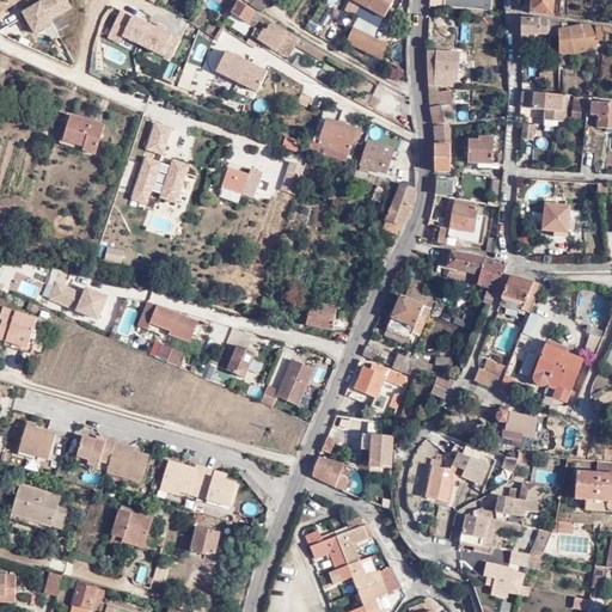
[(62,17),(72,12),(66,0),(44,0),(19,13),(34,40),(66,23),(62,17)]
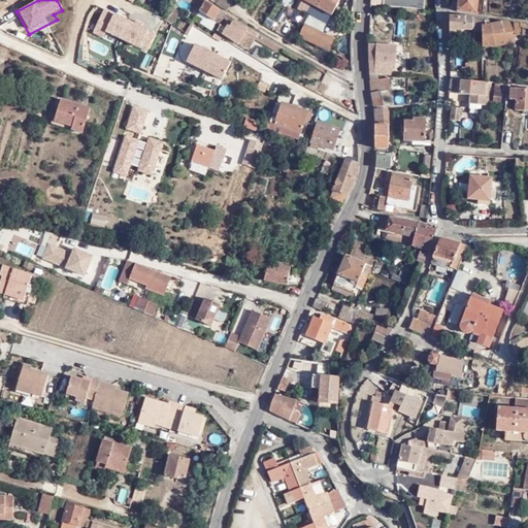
[(218,0),(217,3),(228,10),(233,0),(218,0)]
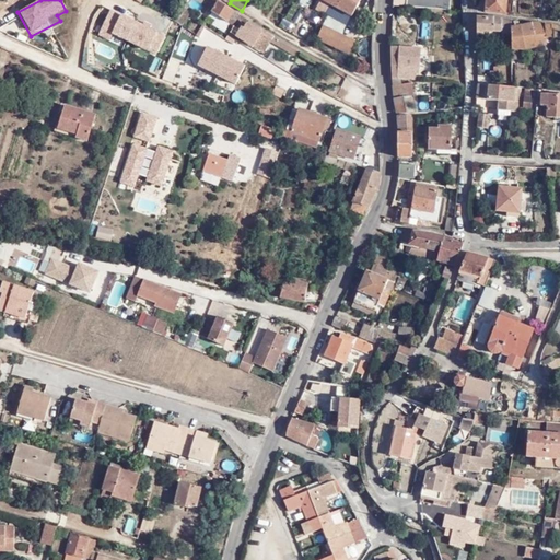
[(322,0),(351,16),(361,0),(322,0)]
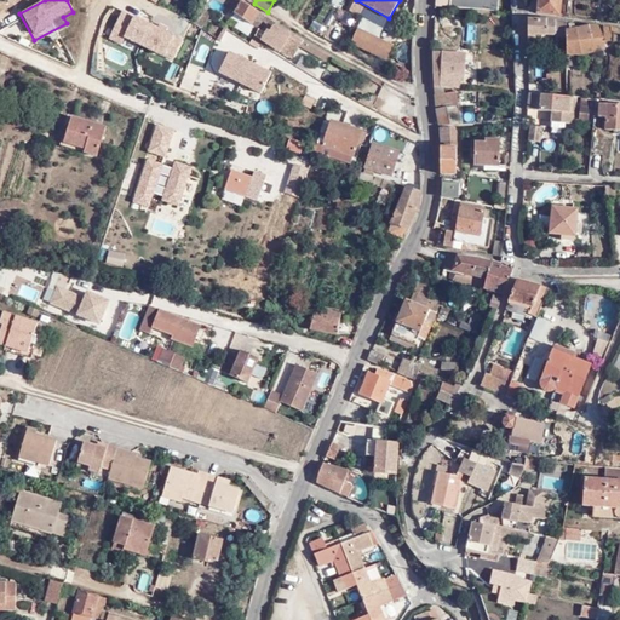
[(449,0),(449,6),(475,9),(497,10),(497,0),(449,0)]
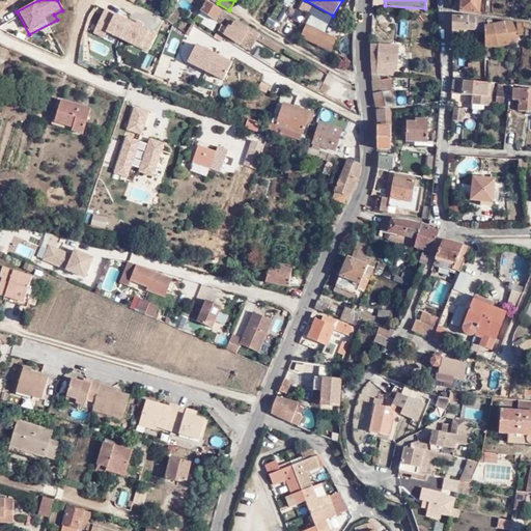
[(462,0),(460,11),(462,11),(479,12),(480,0),(462,0)]
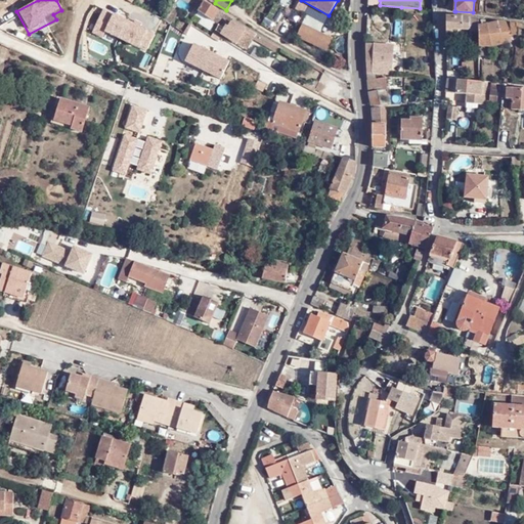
[(218,24),(219,25),(223,17),(225,14),(205,2),(199,11),(213,20),(215,18),(219,20),(218,24)]
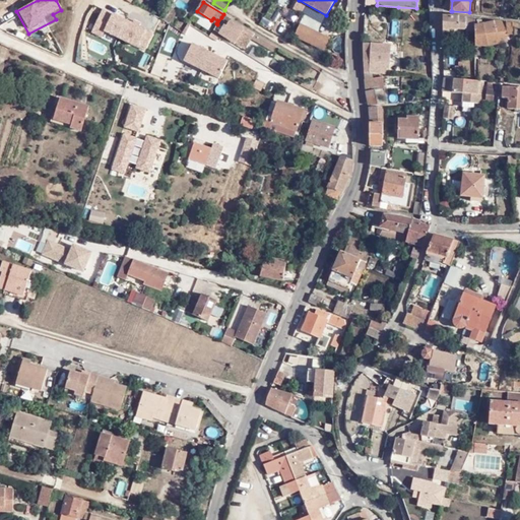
[(261,23),(271,28),(280,8),(271,3),(261,23)]
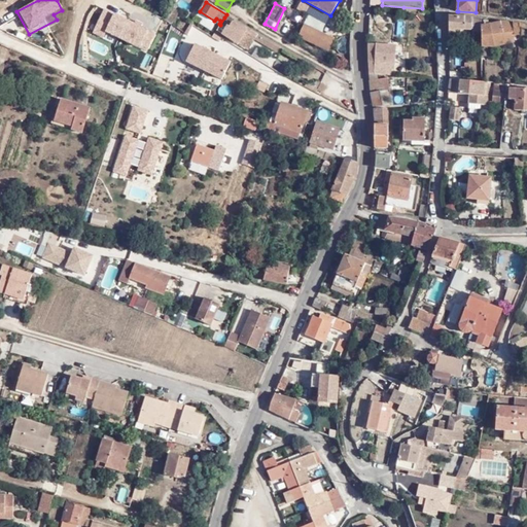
[(93,30),(145,55),(155,34),(103,9),(93,30)]
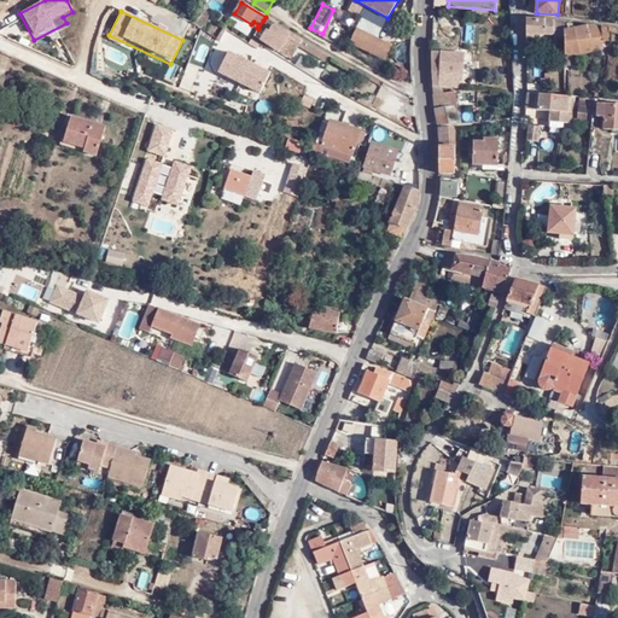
[(526,34),(528,46),(541,47),(541,34),(554,34),(554,36),(565,36),(565,30),(565,21),(543,19),(526,18),(526,19),(526,22),(526,23),(526,33),(526,34)]
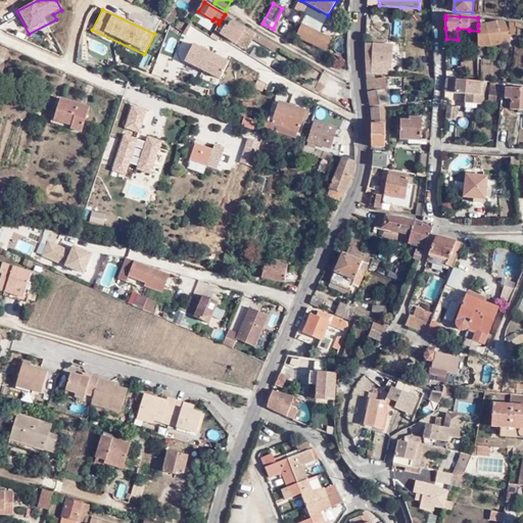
[(478,26),(478,31),(478,41),(478,55),(490,55),(491,46),(504,43),(502,37),(514,34),(511,22),(500,21),(478,26)]
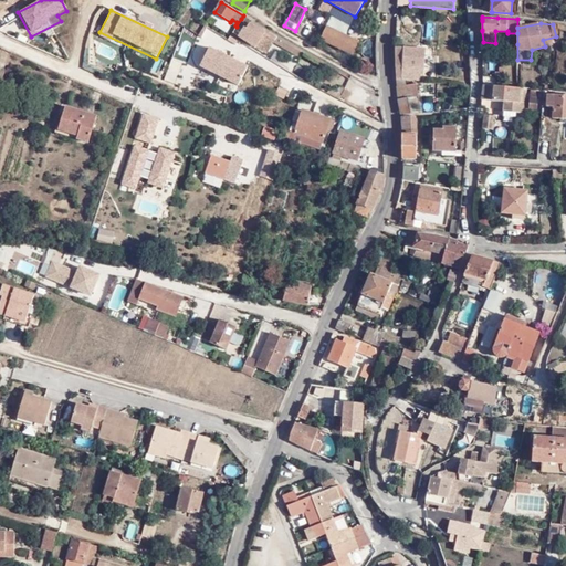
[(242,39),(255,48),(264,34),(278,42),(280,40),(264,29),(262,32),(251,25),(242,39)]
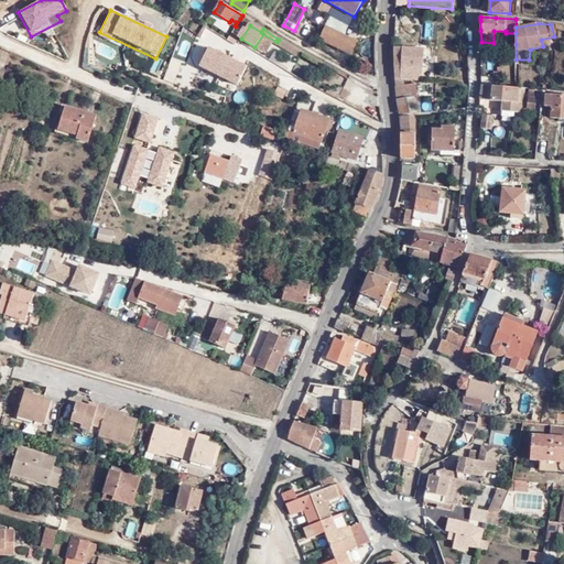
[(322,39),(351,53),(357,42),(327,26),(322,39)]
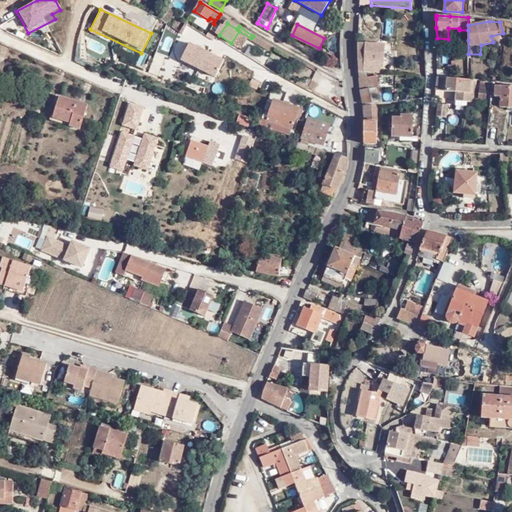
[(504,39),(503,33),(491,36),(493,42),(504,39)]
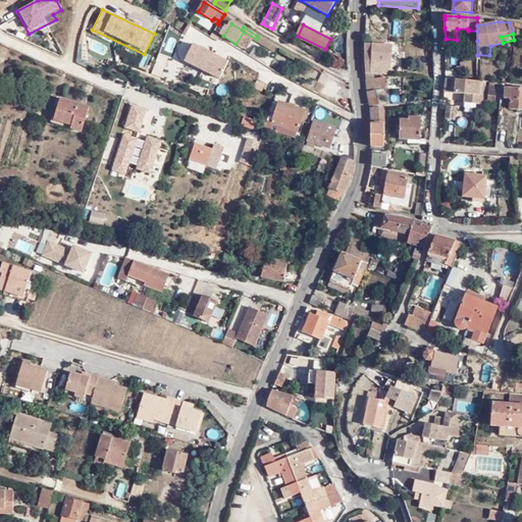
[(382,72),(384,44),(364,43),(366,72),(382,72)]
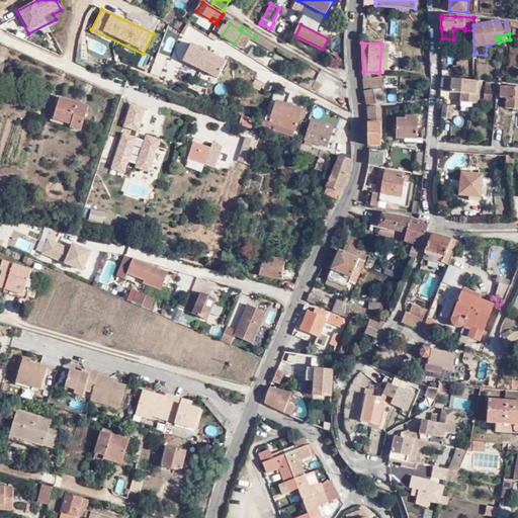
[(387,44),(381,44),(379,72),(389,73),(390,54),(386,53),(387,44)]
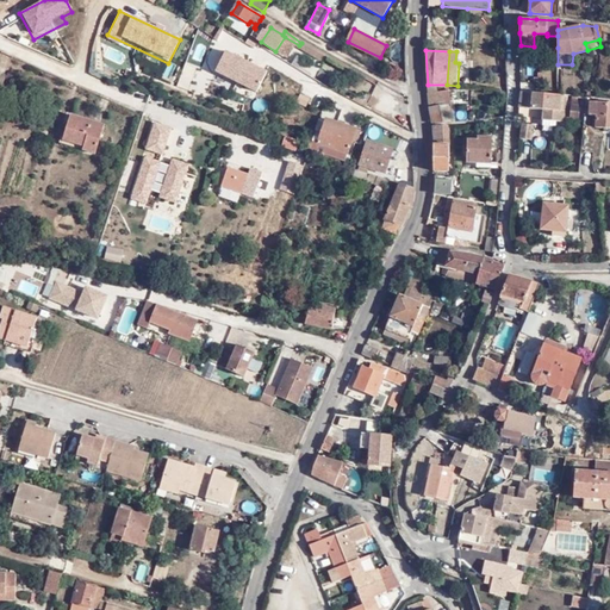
[(242,66),(211,53),(205,68),(234,80),(242,66)]
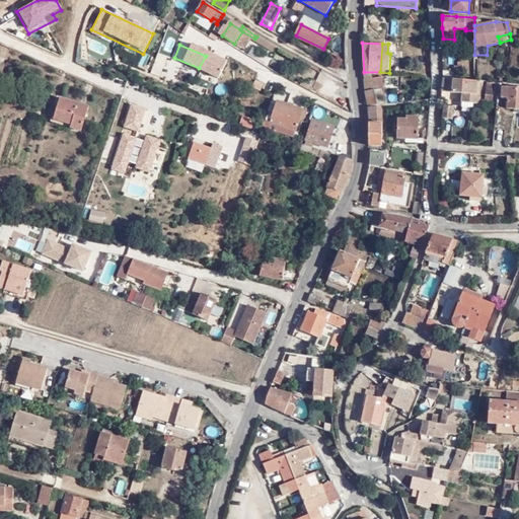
[(364,79),(368,105),(385,103),(383,90),(385,90),(384,78),(364,79)]
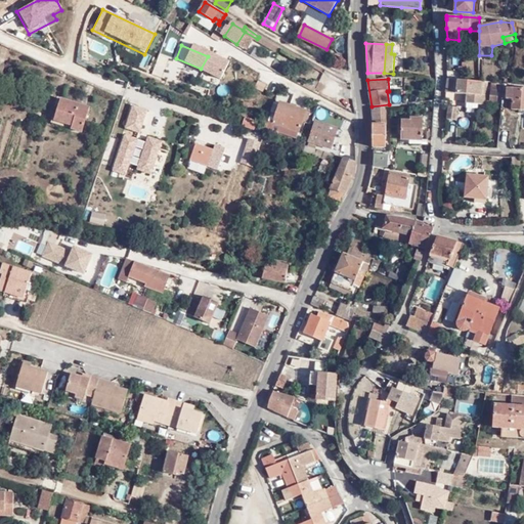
[(447,79),(446,92),(468,94),(467,100),(488,101),(489,81),(460,80),(447,79)]
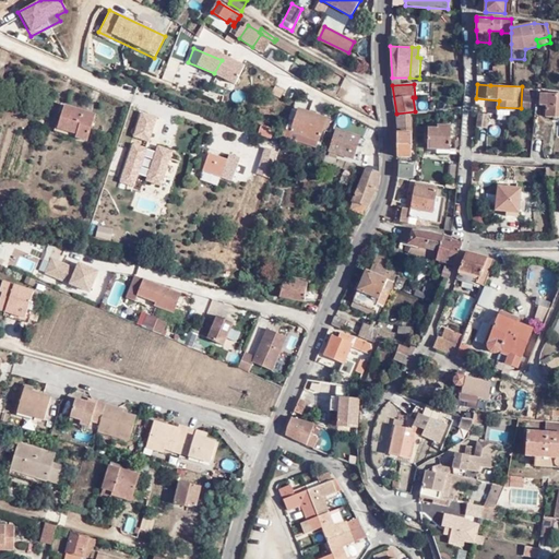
[(558,93),(542,93),(540,106),(547,106),(547,116),(558,116),(558,93)]
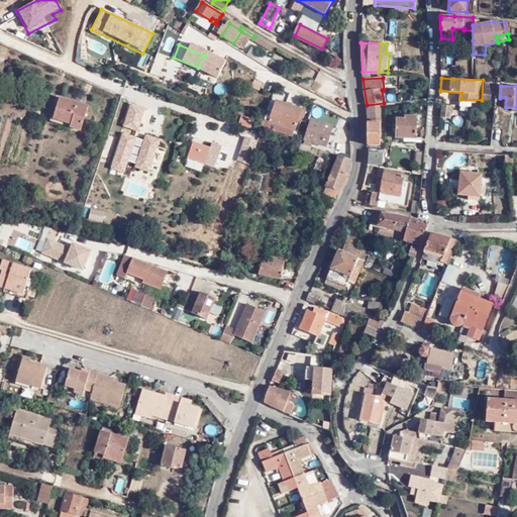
[(89,106),(61,96),(54,116),(72,121),(71,126),(81,130),(89,106)]
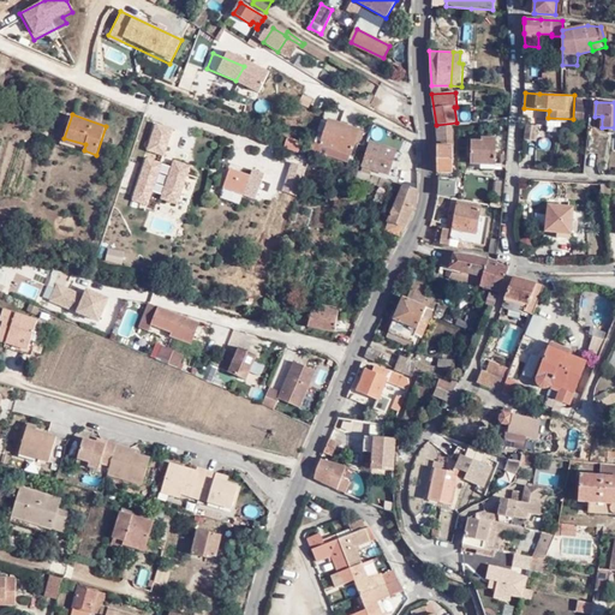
[(321,144),(352,154),(360,130),(329,119),(321,144)]
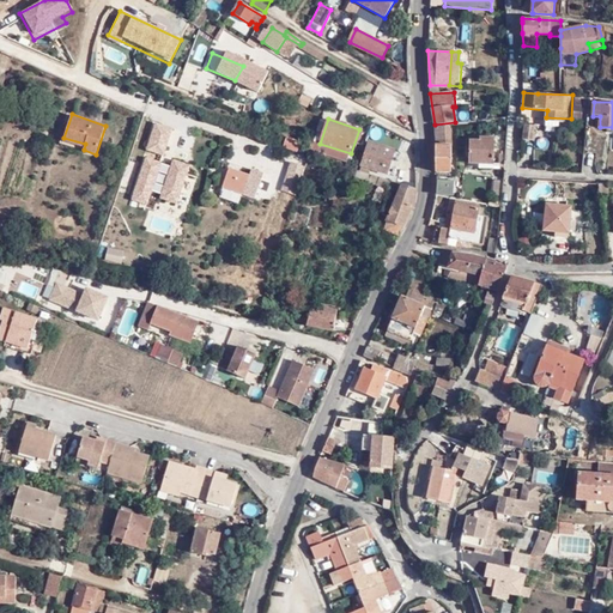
[(145,151),(164,157),(174,129),(155,123),(145,151)]
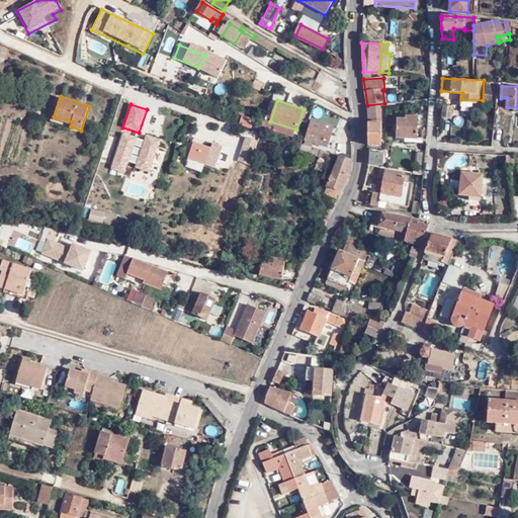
[(452,105),(443,104),(442,117),(451,118),(452,105)]
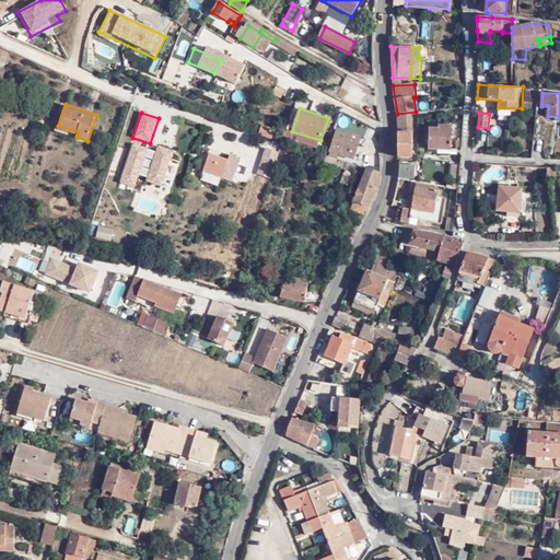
[(400,133),(415,135),(415,124),(413,124),(413,116),(397,117),(398,132),(399,133),(400,133)]
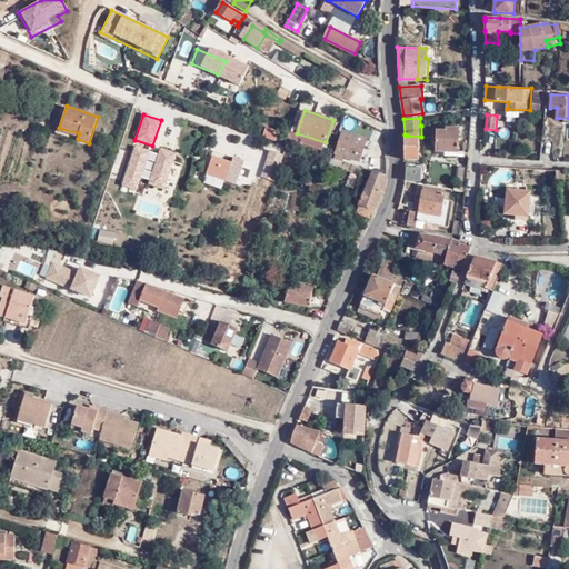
[(445,151),(458,152),(459,128),(447,127),(447,126),(439,125),(439,130),(437,130),(436,151),(445,151)]
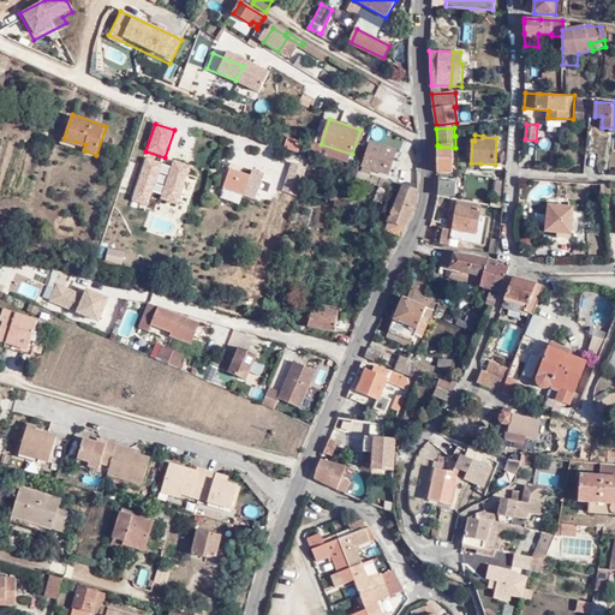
[(302,144),(287,139),(285,148),(298,153),(302,144)]
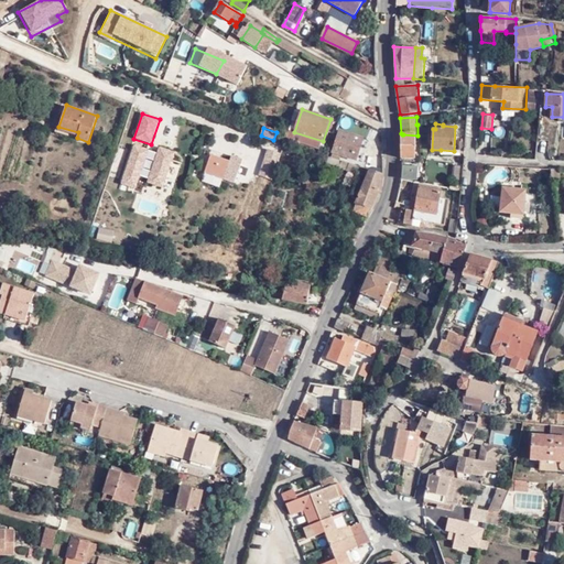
[(293,139),(294,132),(289,130),(285,141),(291,143),(293,139)]
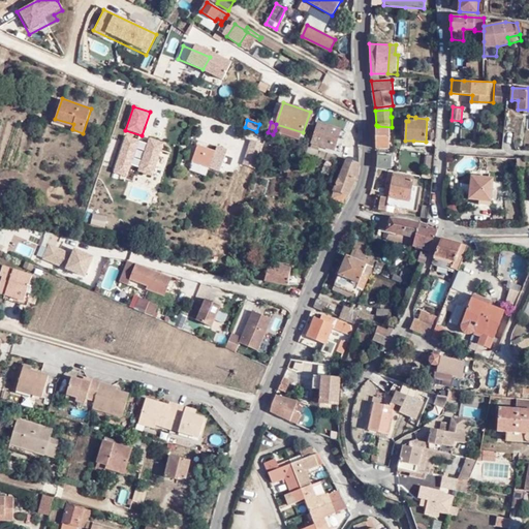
[(340,152),(347,132),(319,123),(312,143),(340,152)]
